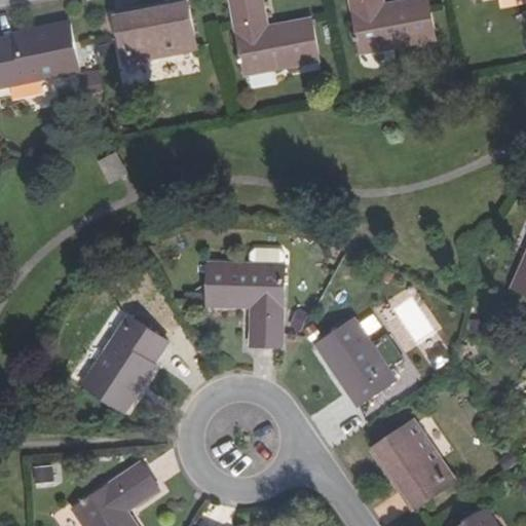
[(265,28),(259,0),(227,0),(241,74),(317,61),(310,20),(265,28)]
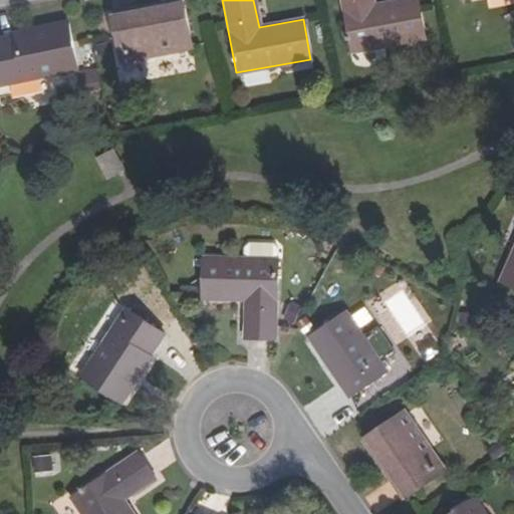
[(401,0),(373,5),(371,0),(340,0),(351,51),(426,38),(418,0),(401,0)]
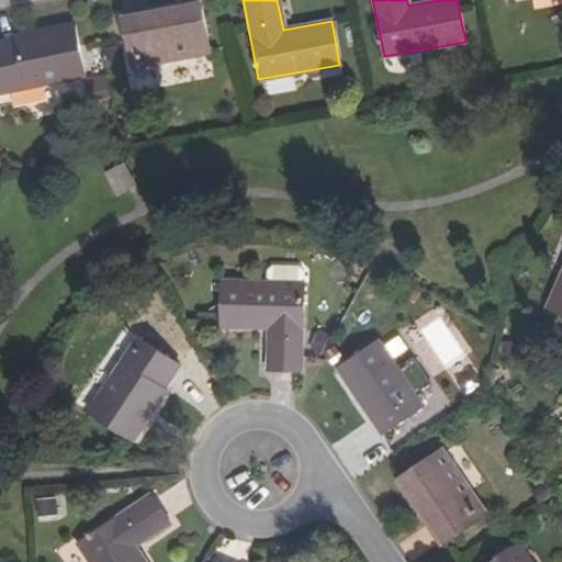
[(146,12),(147,18),(199,9),(198,2),(146,12)]
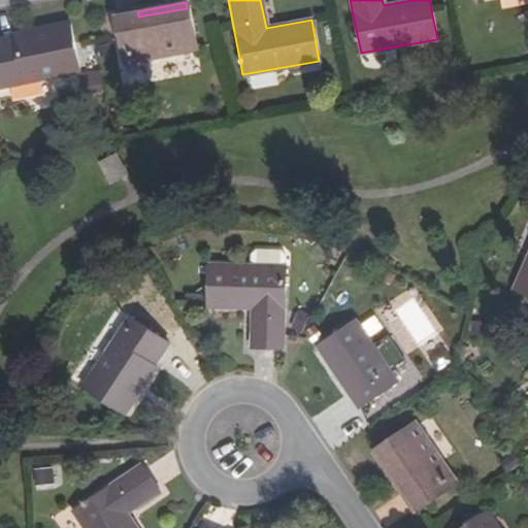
[(137,11),(112,15),(122,62),(195,50),(187,8),(138,17),(137,11)]
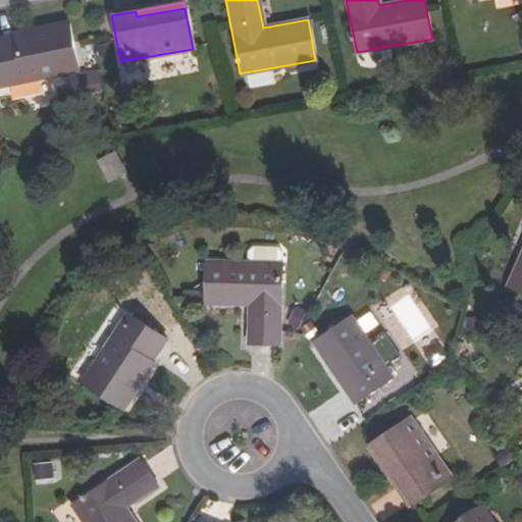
[(82,63),(69,17),(0,35),(0,76),(2,84),(82,63)]
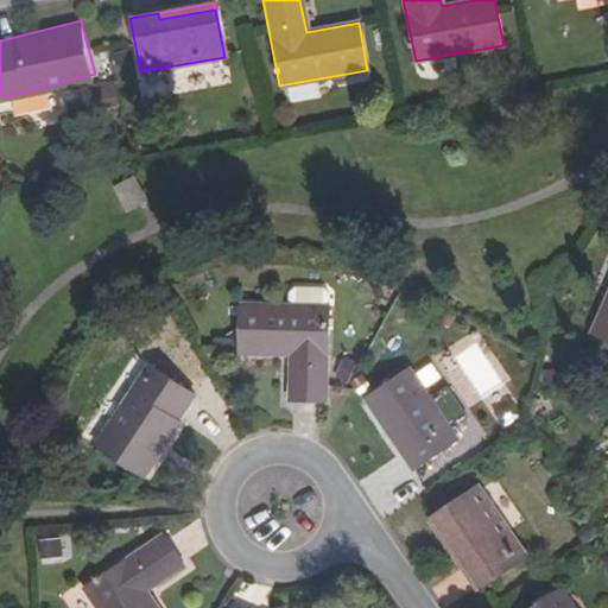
[(289,304),(328,305),(327,293),(322,287),(295,287),(289,292),(289,304)]
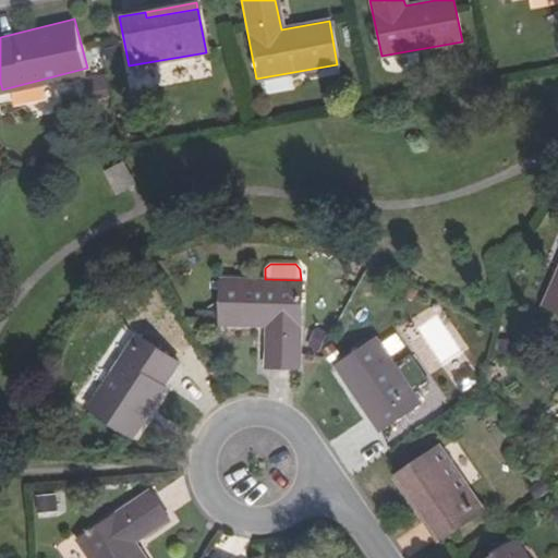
[(557,271),(542,311),(557,317),(557,271)]
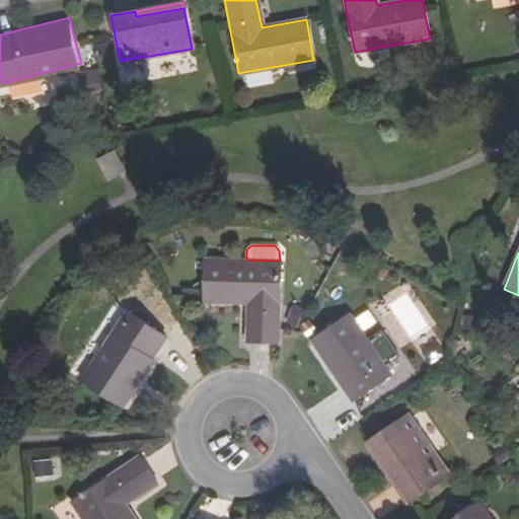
[(202,258),(202,301),(247,302),(246,341),(278,342),(280,261),(246,260),(202,258)]
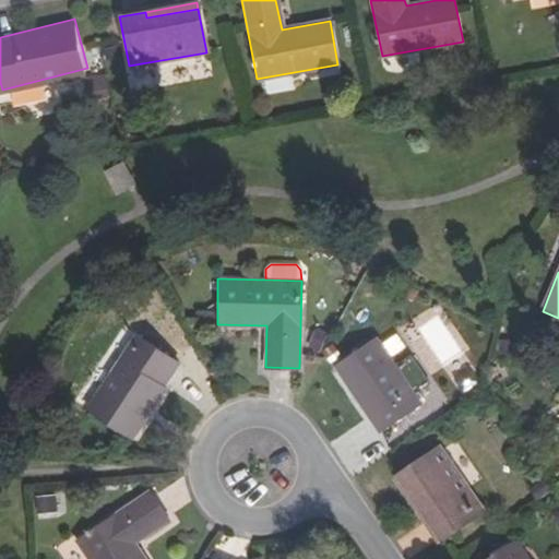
[(179,365),(138,336),(87,408),(128,437),(179,365)]
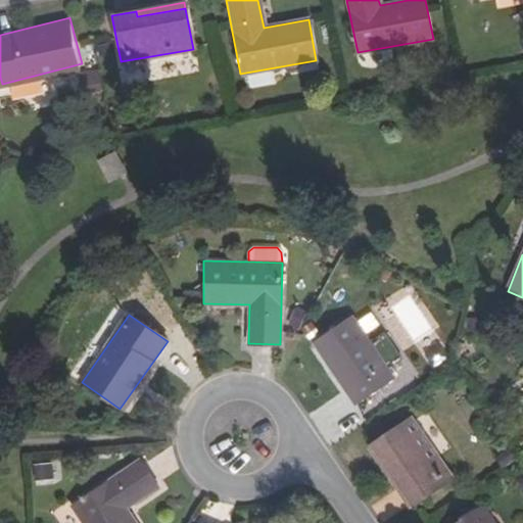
[(394,378),(352,317),(316,342),(358,402),(394,378)]
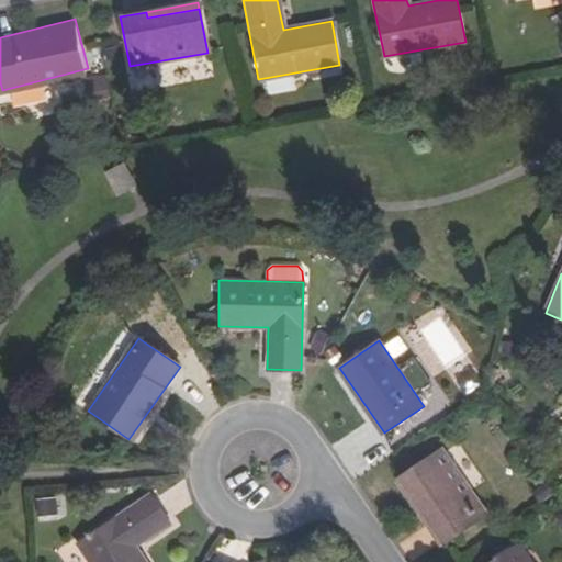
[(442,447),(405,472),(435,514),(429,517),(446,541),(487,513),(442,447)]
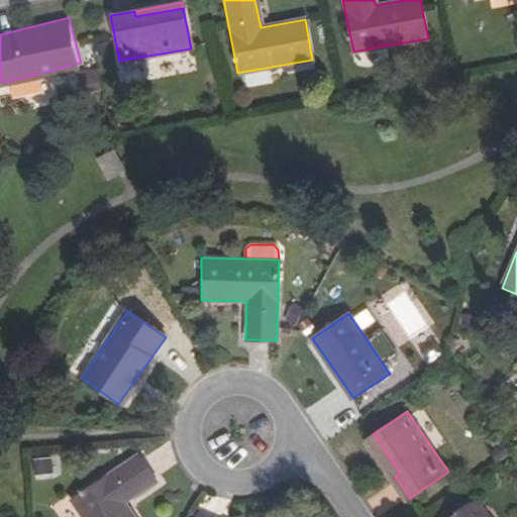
[(368,437),(395,476),(400,473),(373,434),(368,437)]
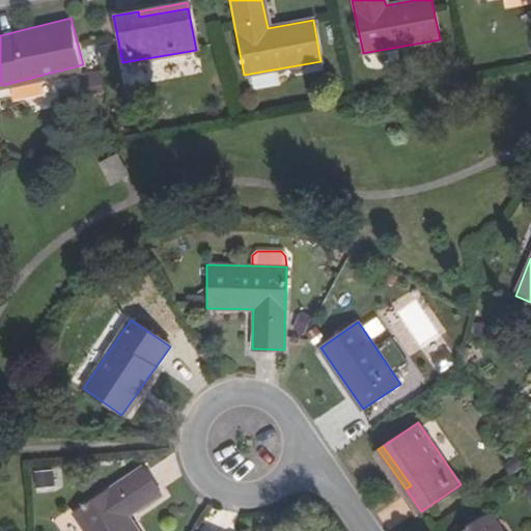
[(57,468),(36,471),(38,487),(59,484),(57,468)]
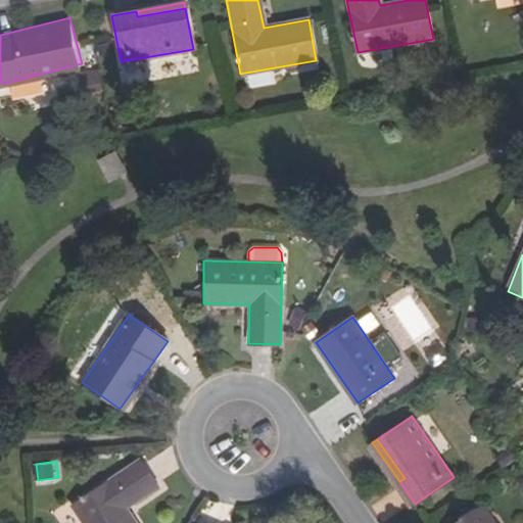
[(156,485),(140,461),(73,506),(84,522),(134,522),(124,507),(156,485)]
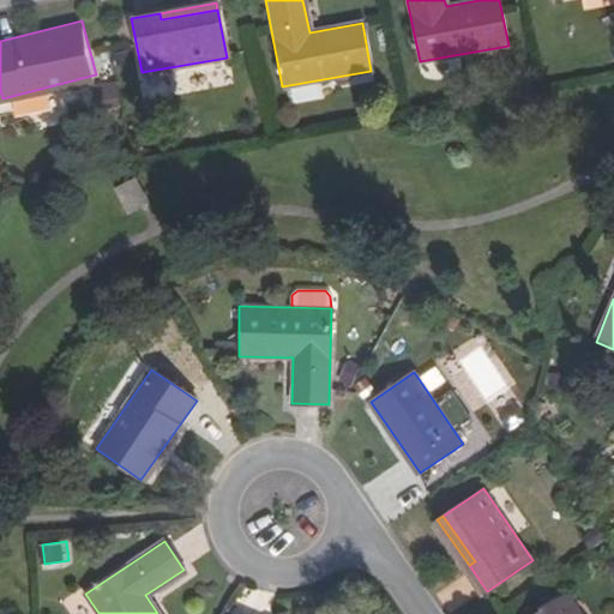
[(583,613),(569,593),(536,613),(583,613)]
